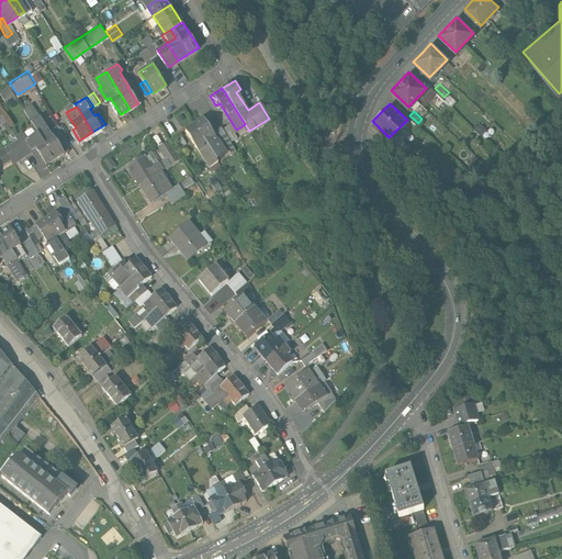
[(68,147),(52,122),(48,124),(41,113),(32,119),(40,130),(56,156),(68,147)]
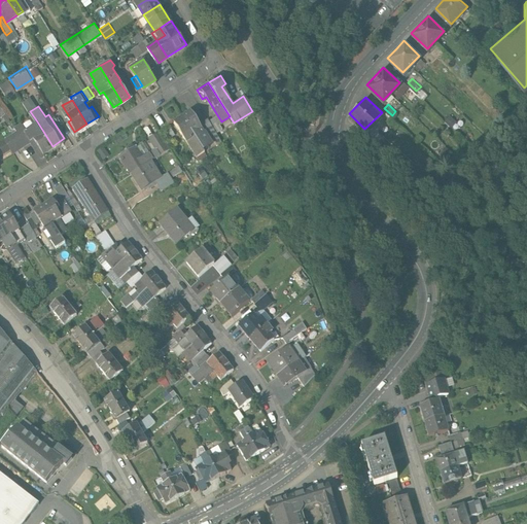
[(208,140),(189,111),(181,116),(200,146),(208,140)]
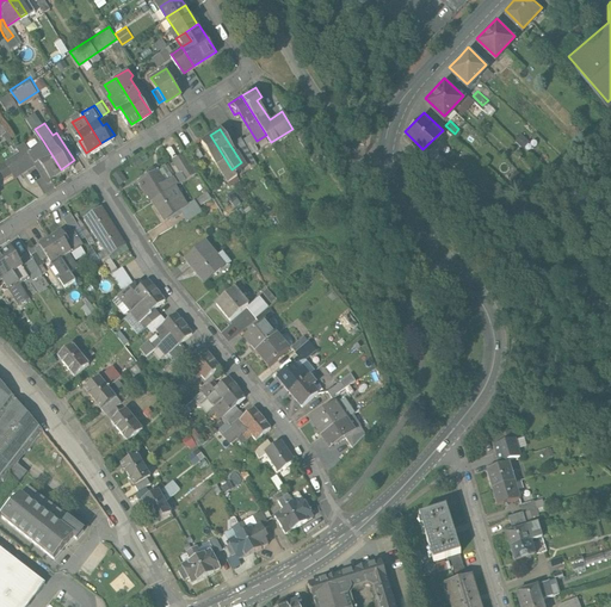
[(322,163),(302,130),(296,134),(316,167),(322,163)]
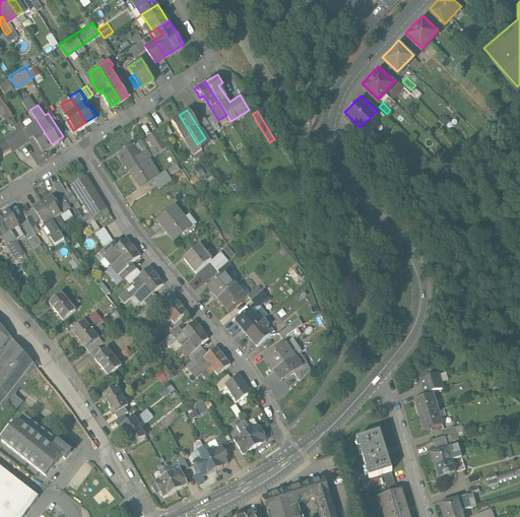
[(211,114),(205,118),(211,128),(212,130),(218,126),(211,114)]
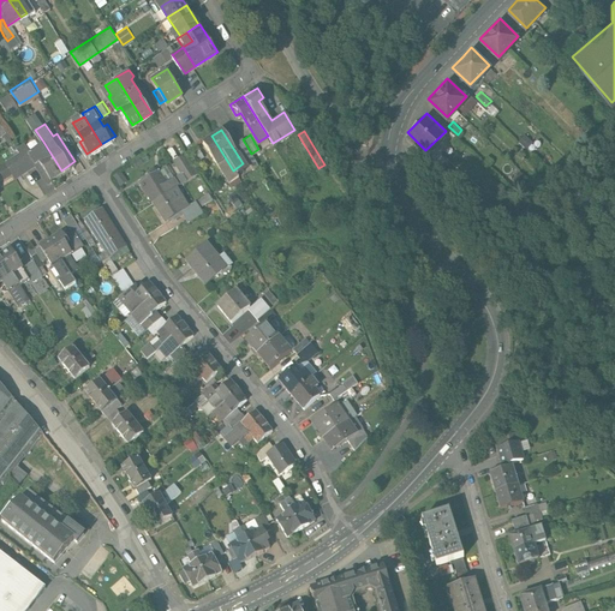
[(233,171),(212,136),(203,142),(214,160),(228,181),(237,177),(233,171)]
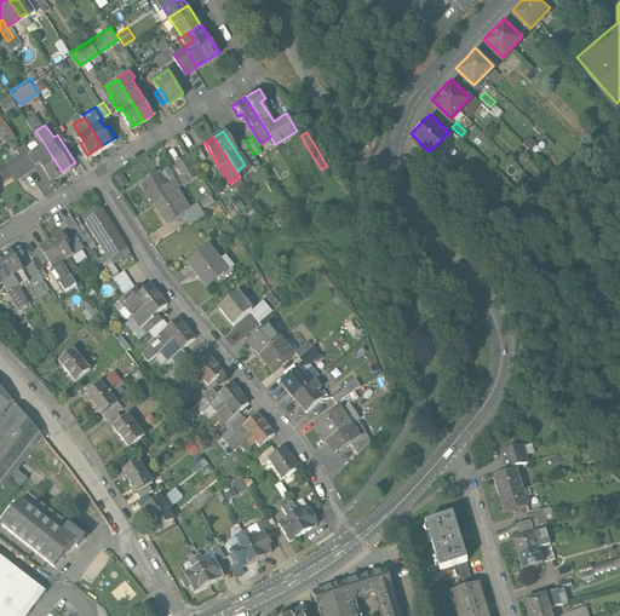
[(245,140),(237,145),(244,156),(252,153),(245,140)]
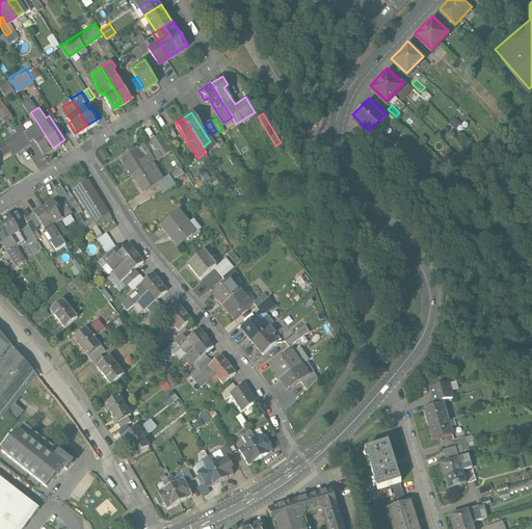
[(27,130),(22,122),(16,127),(18,131),(25,142),(32,137),(27,130)]
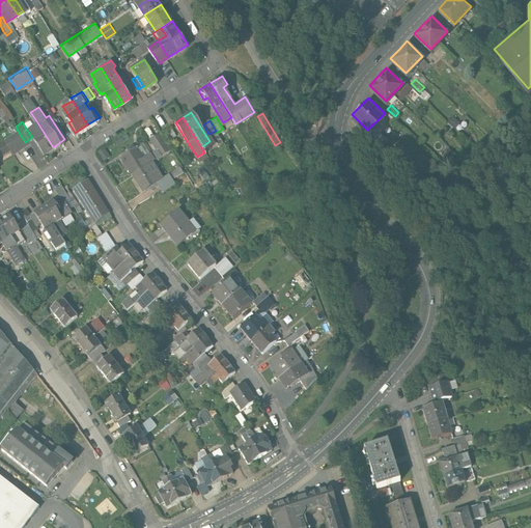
[(53,147),(37,122),(27,130),(32,137),(42,155),(53,147)]
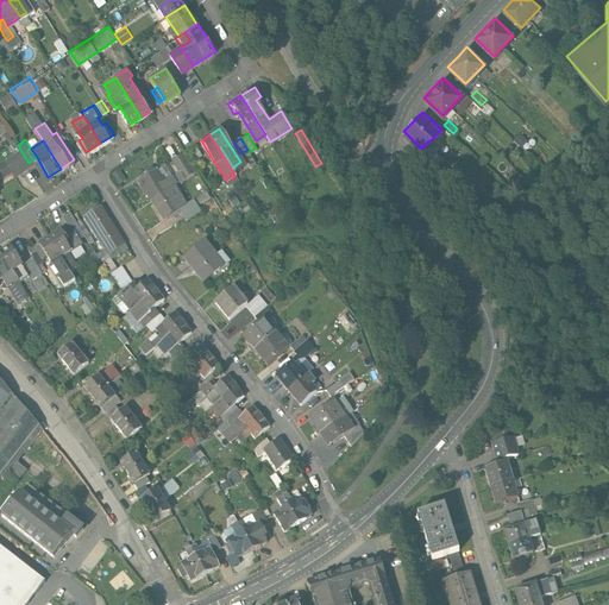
[(20,150),(7,158),(16,171),(29,163),(20,150)]
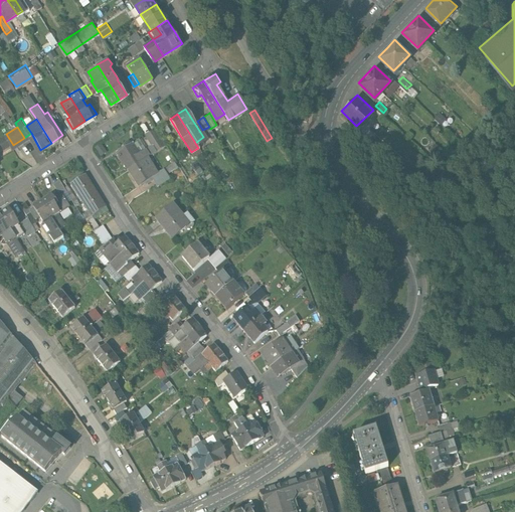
[(155,129),(147,135),(156,149),(165,143),(155,129)]
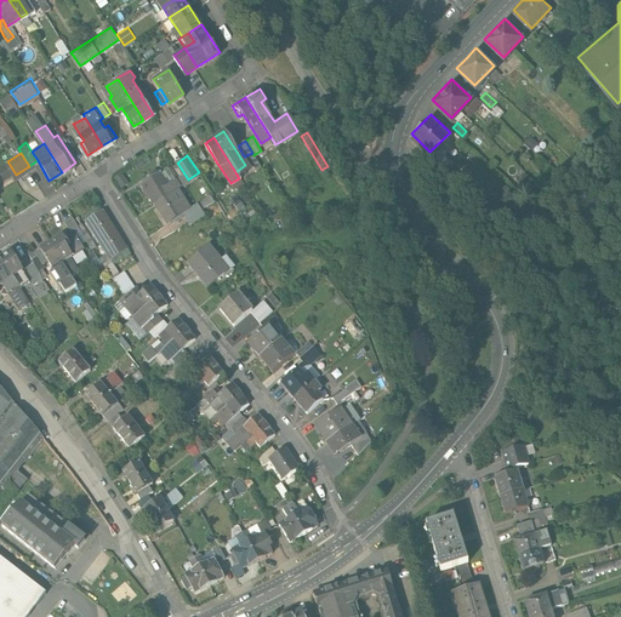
[(135,161),(138,167),(144,163),(141,156),(135,161)]
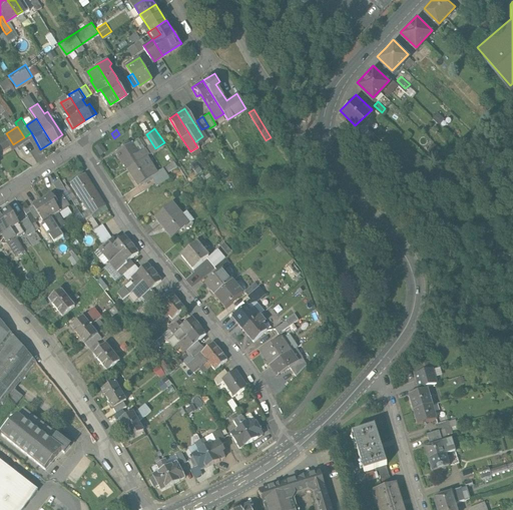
[(375,142),(368,135),(364,139),(375,149),(378,145),(375,142)]
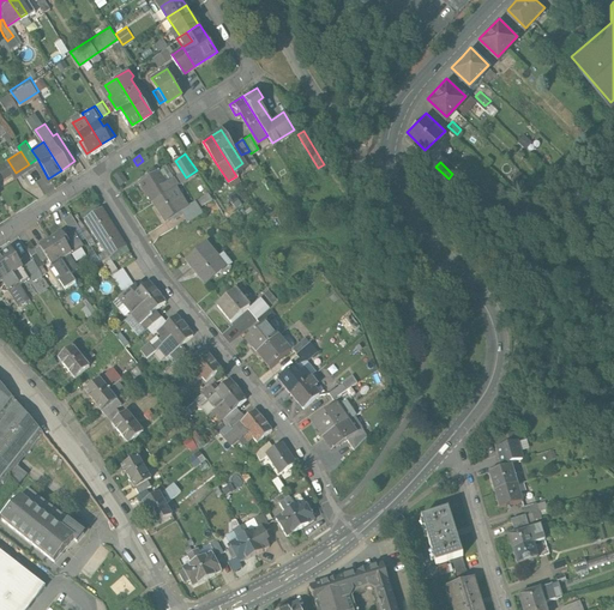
[(158,169),(155,170),(154,167),(149,170),(151,173),(139,180),(151,199),(175,183),(178,182),(174,176),(166,181),(158,169)]
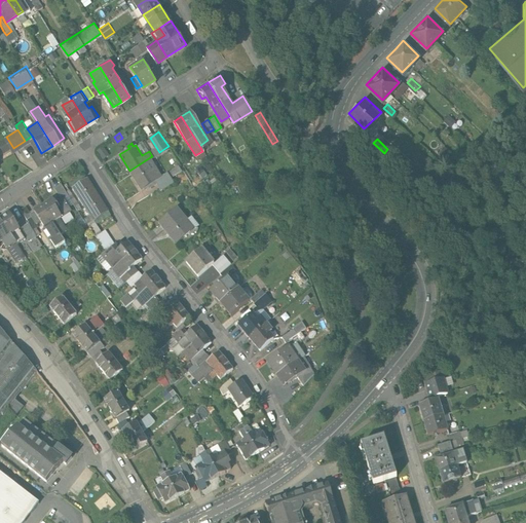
[(109,153),(103,144),(97,148),(103,157),(109,153)]
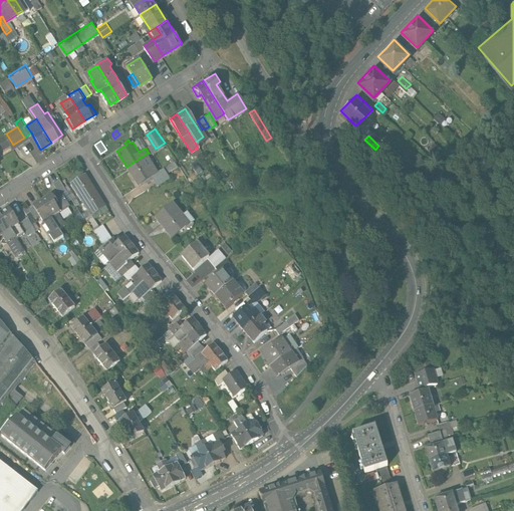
[(147,154),(126,167),(138,183),(157,171),(147,154)]
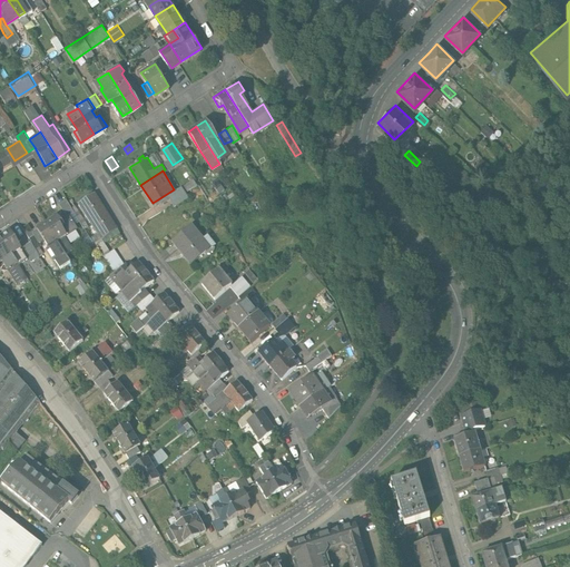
[(182,186),(168,195),(175,205),(188,196),(182,186)]
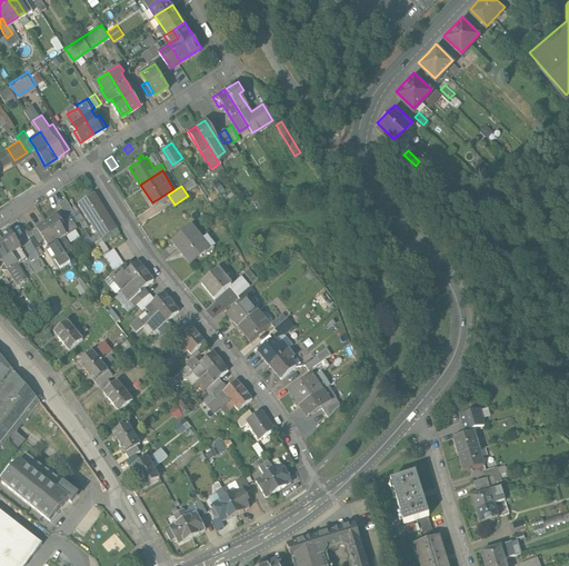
[(96,188),(79,199),(102,235),(118,225),(96,188)]
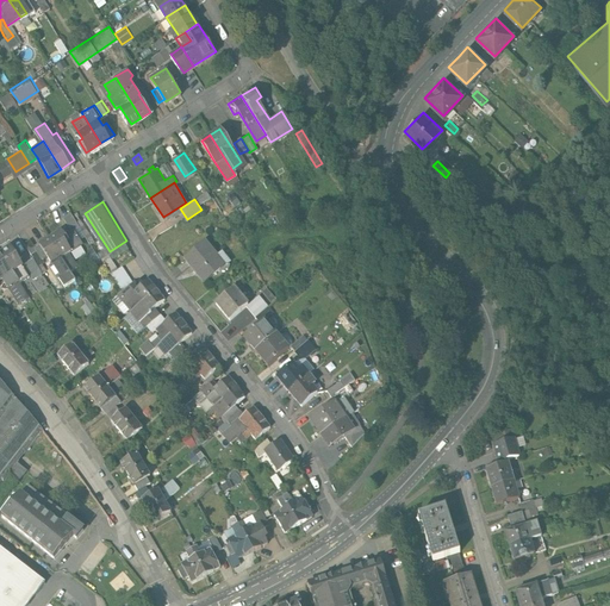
[(70,210),(64,213),(73,227),(74,226),(80,223),(70,210)]
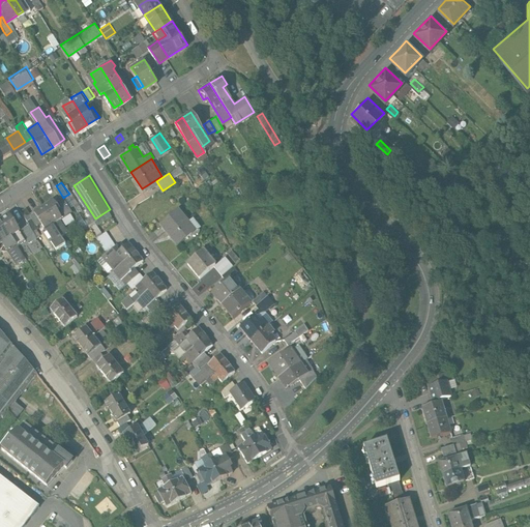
[(54,197),(43,204),(54,221),(59,217),(71,209),(64,197),(63,198),(57,202),(54,197)]
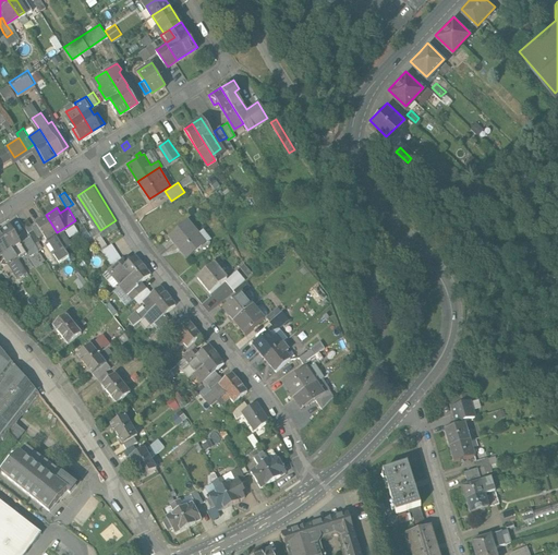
[(46,215),(33,224),(39,234),(45,231),(57,250),(55,251),(60,258),(70,252),(62,240),(57,232),(46,215)]
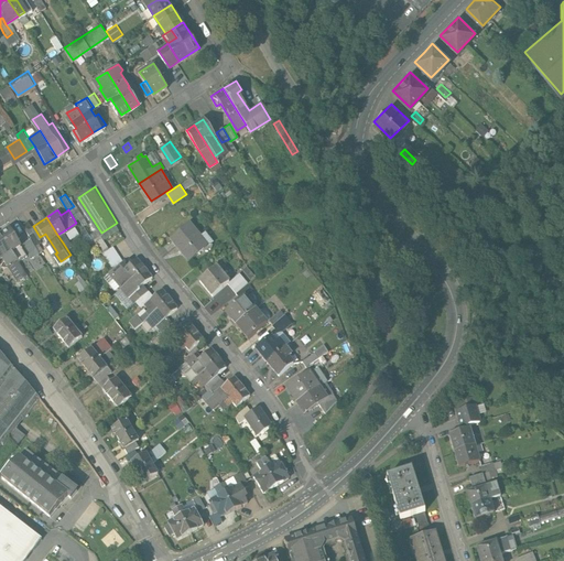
[(33,226),(28,218),(22,222),(36,244),(42,240),(40,237),(33,226)]
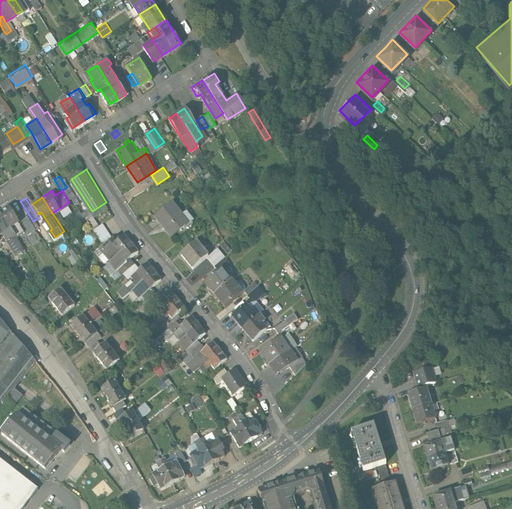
[(172,199),(154,215),(171,236),(190,220),(194,218),(186,209),(183,212),(172,199)]
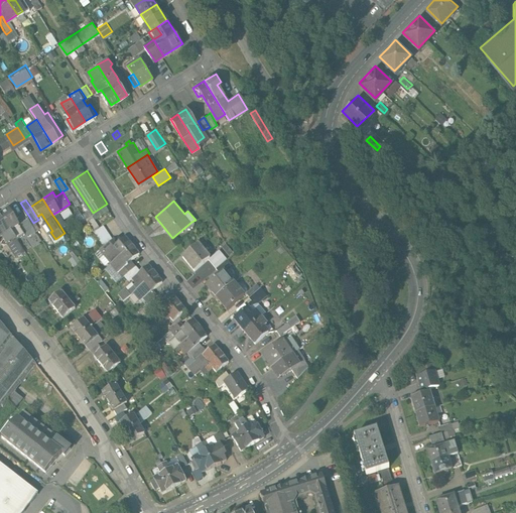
[(24,232),(8,207),(0,212),(10,228),(16,237),(24,232)]
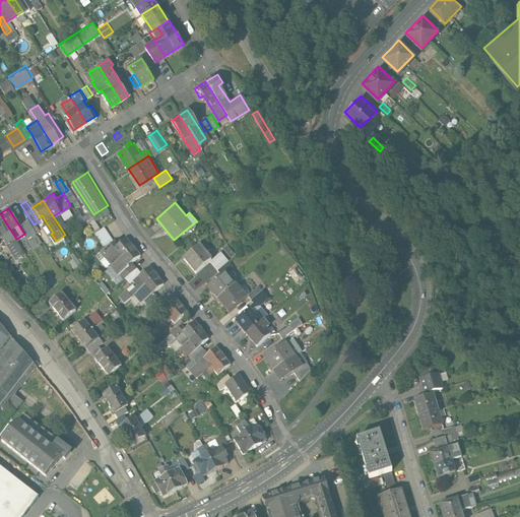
[(10,230),(0,213),(0,236),(2,235),(15,256),(23,251),(15,238),(10,230)]
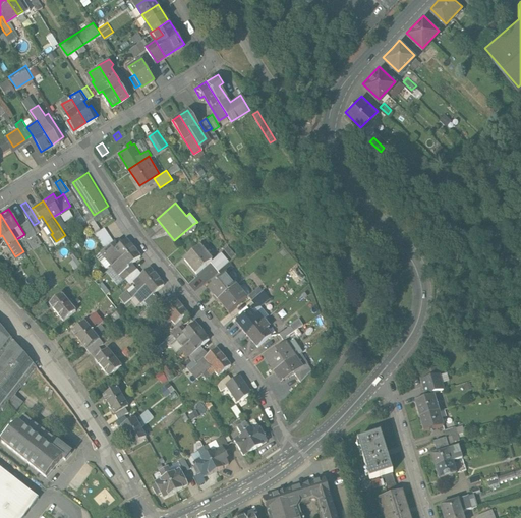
[(63,221),(58,214),(53,217),(58,224),(63,221)]
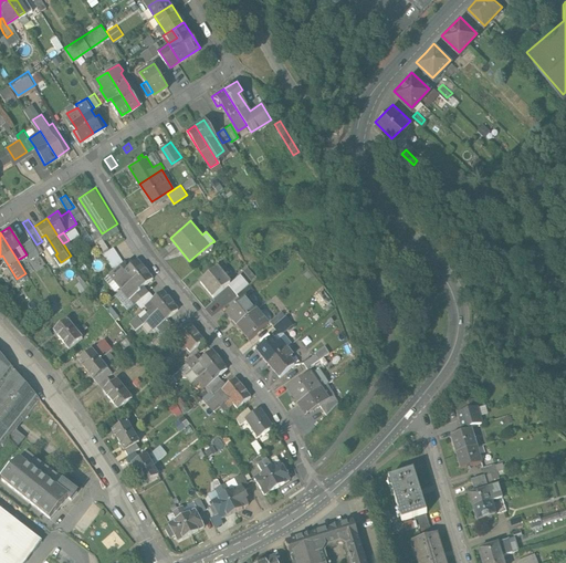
[(40,251),(31,238),(22,242),(31,257),(40,251)]
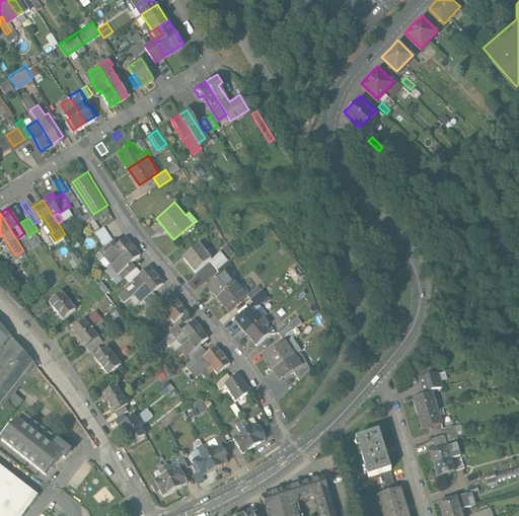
[(104,223),(95,229),(104,243),(114,237),(104,223)]
